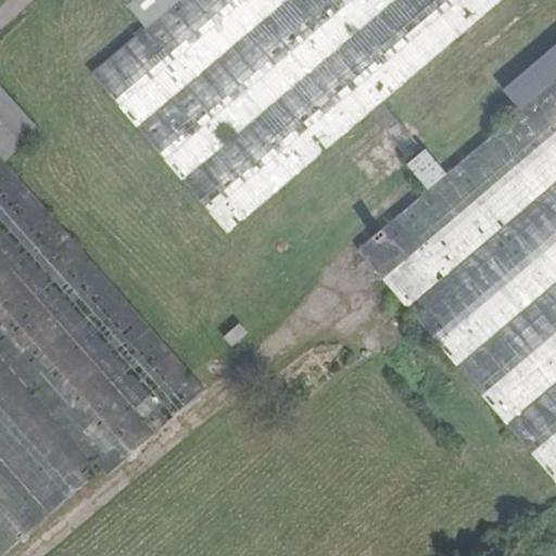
[(178,0),(146,28),(91,75),(226,234),(501,0),(178,0)]
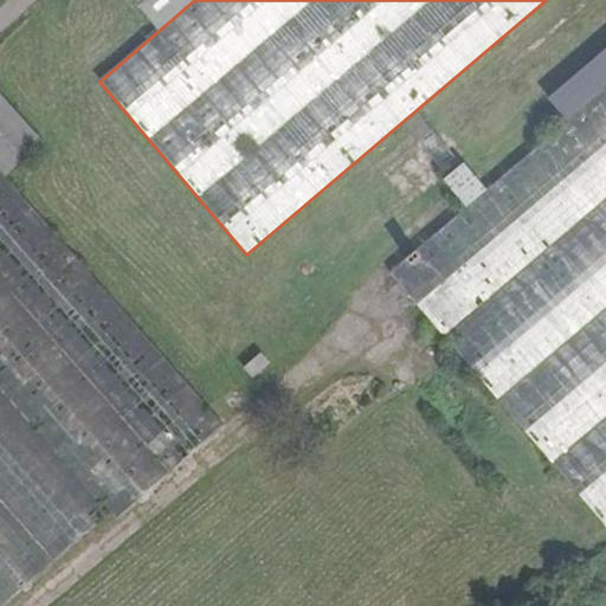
[(131,0),(159,31),(194,0),(131,0)]
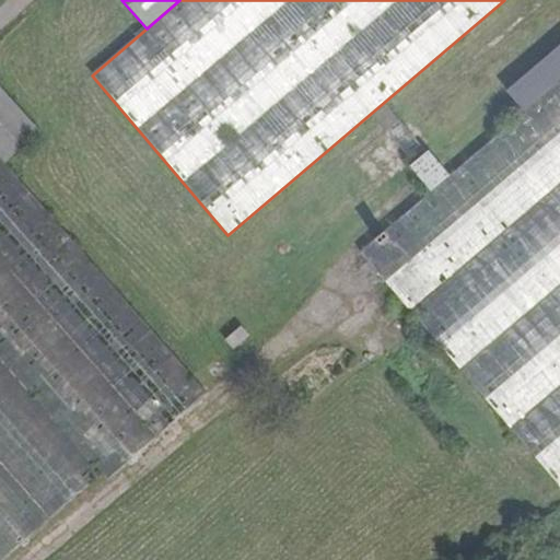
[(559,36),(500,89),(522,115),(559,82),(559,36)]
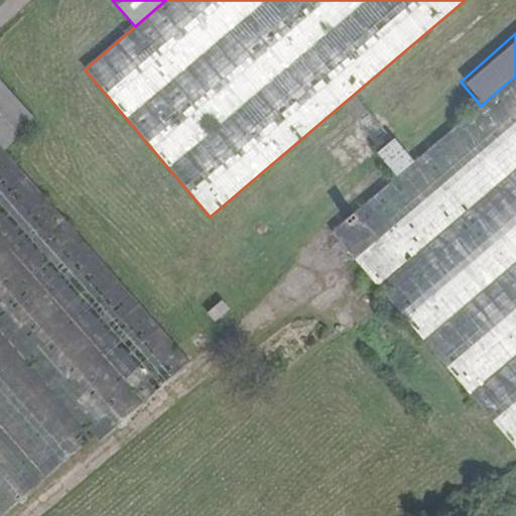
[(515,448),(515,76),(481,106),(414,162),(332,232),(515,448)]
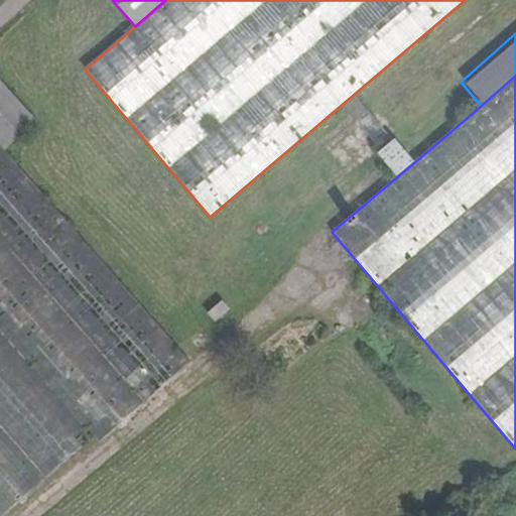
[(0,146),(3,150),(35,122),(0,82),(0,146)]
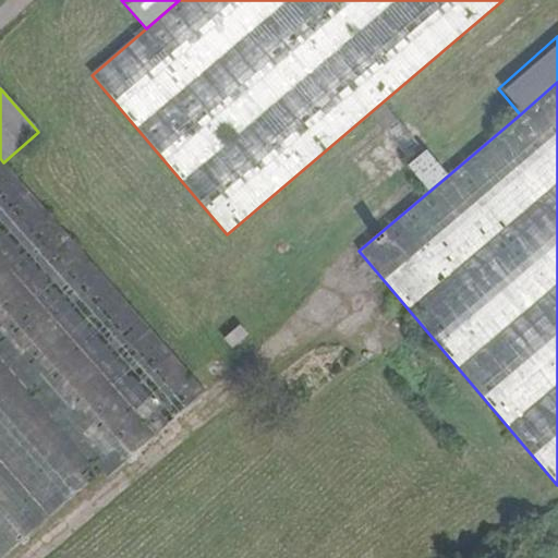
[(385,144),(403,165),(421,149),(402,129),(385,144)]
